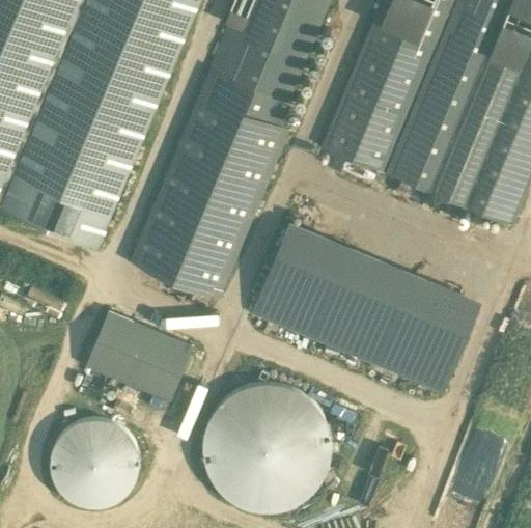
[(201,0),(0,0),(0,209),(98,250),(201,0)]
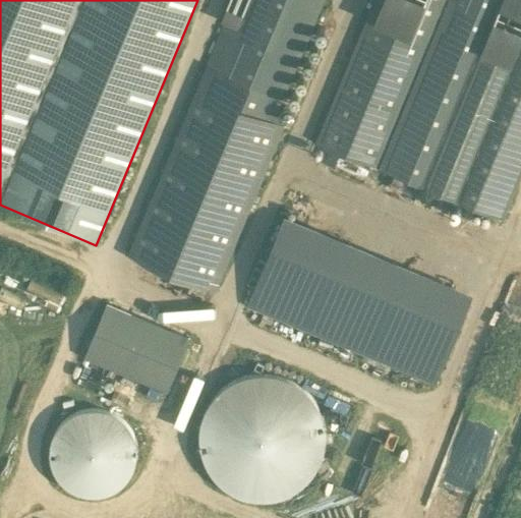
[(228,0),(220,21),(223,23),(194,92),(206,97),(273,125),(325,0),(228,0)]
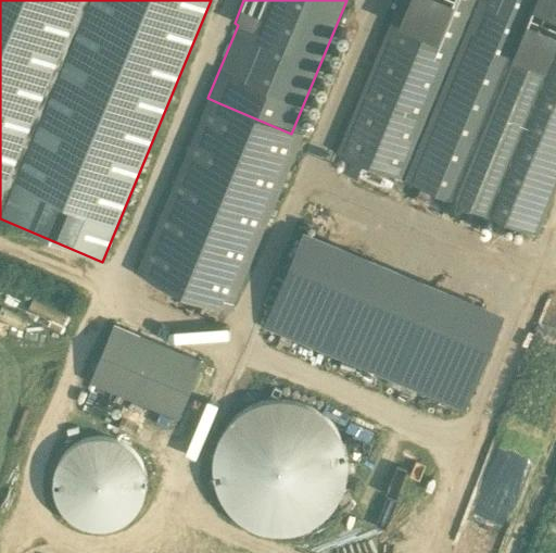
[(555,0),(399,0),(336,153),(538,237),(555,192),(555,0)]
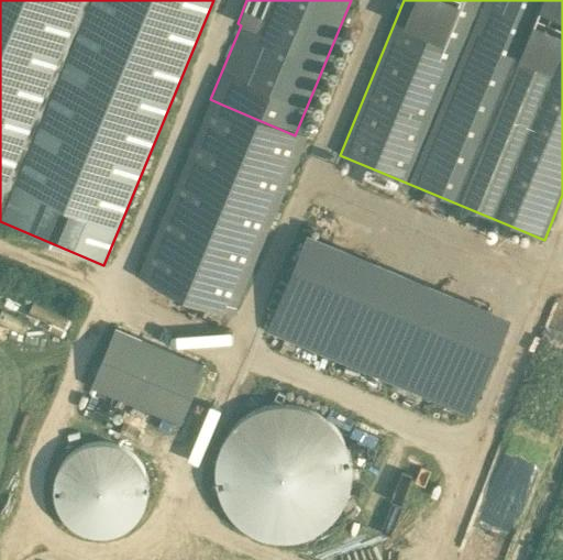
[(305,241),(267,332),(473,417),(510,326),(305,241)]
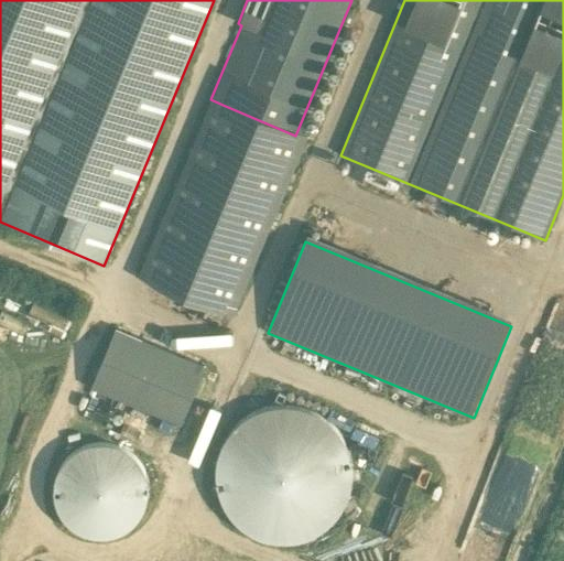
[(181,424),(205,364),(112,327),(88,388),(181,424)]
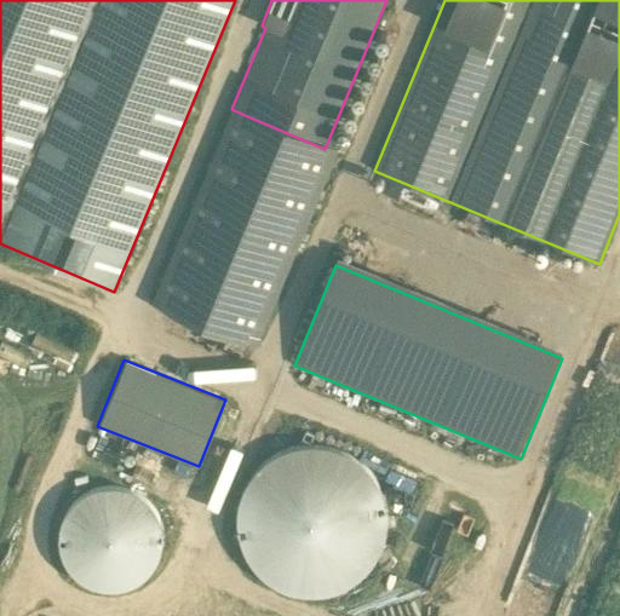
[(242,571),(308,592),(363,588),(383,529),(378,467),(315,447),(264,450),(256,479),(256,491),(241,541),(242,571)]
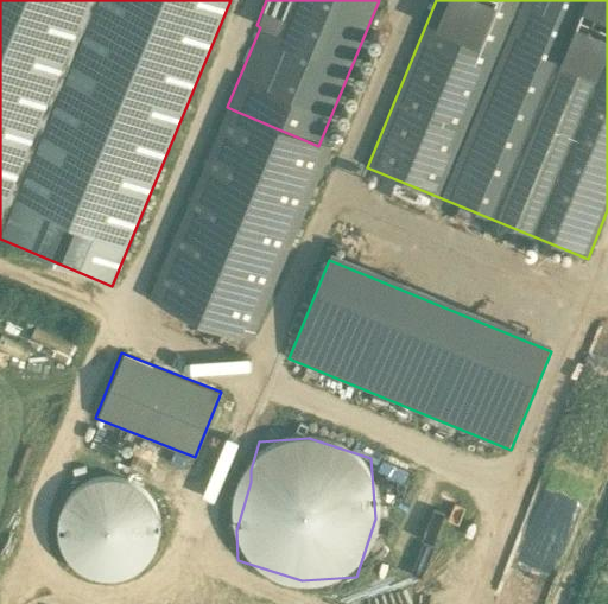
[(143,579),(156,487),(70,475),(58,568),(143,579)]
